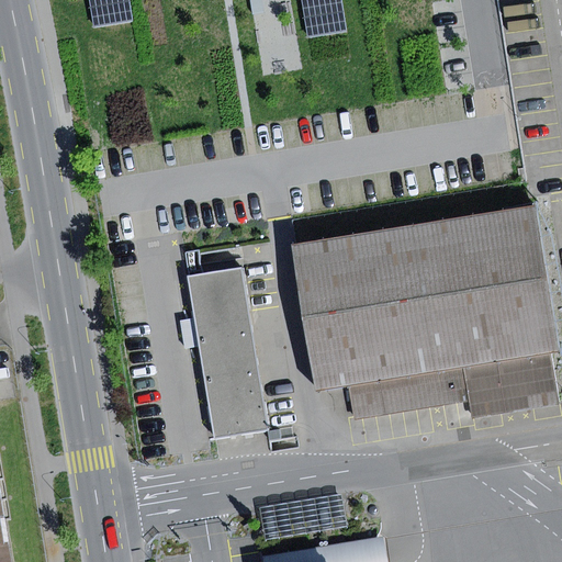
[(133,21),(130,0),(89,0),(94,27),(133,21)]
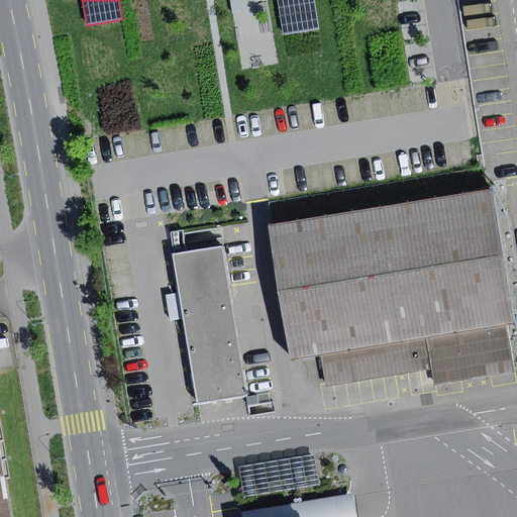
[(241,0),(230,0),(233,13),(244,11),(241,0)]
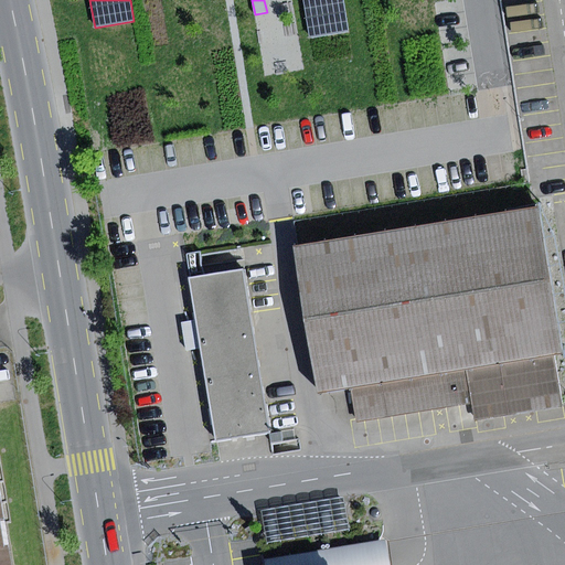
[(349,32),(343,0),(304,0),(310,38),(349,32)]
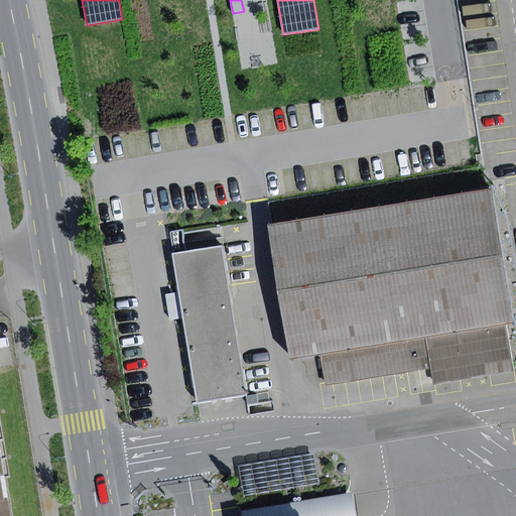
[(492,190),(270,226),(292,360),(320,355),(425,339),(507,325),(514,324),(492,190)]
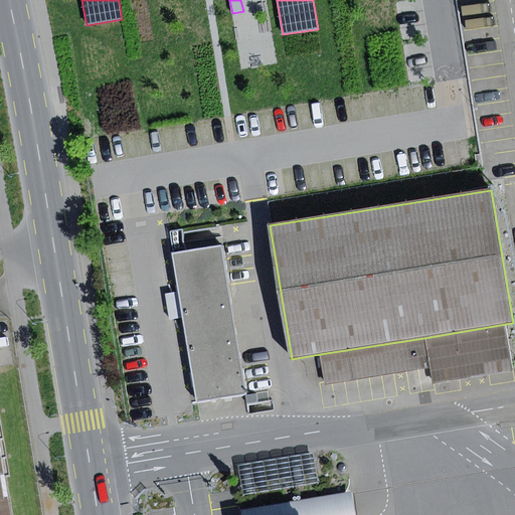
[(221,246),(172,254),(178,292),(182,318),(196,402),(245,394),(221,246)]
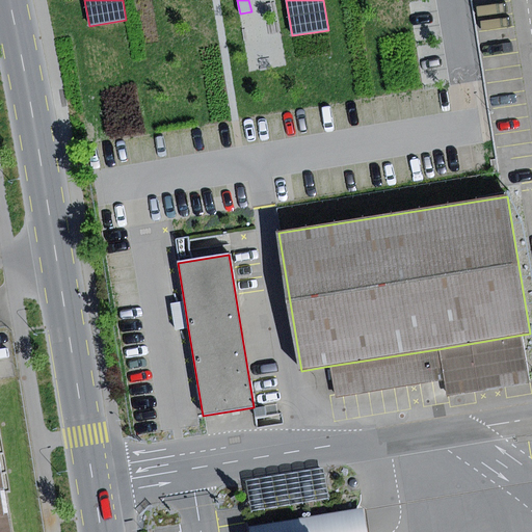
[(188,328),(184,301),(170,303),(175,330),(188,328)]
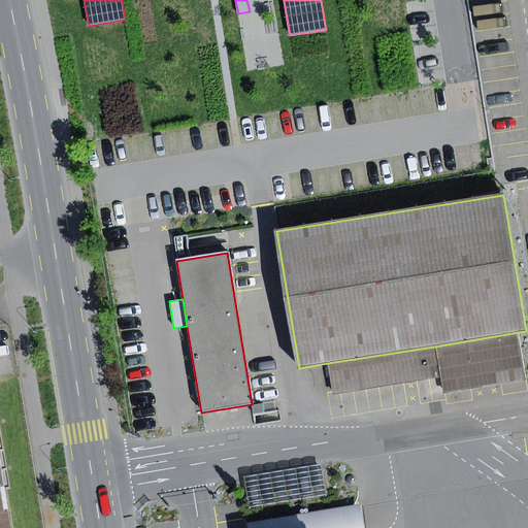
[(519,332),(435,347),(440,376),(443,393),(526,380),(519,332)]
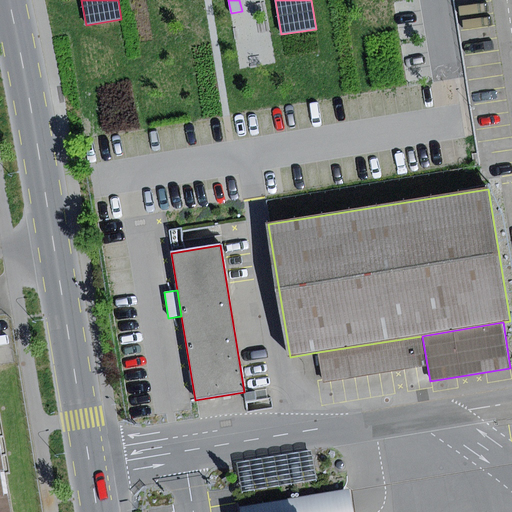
[(422,336),(318,352),(323,382),(392,371),(427,365),(422,336)]
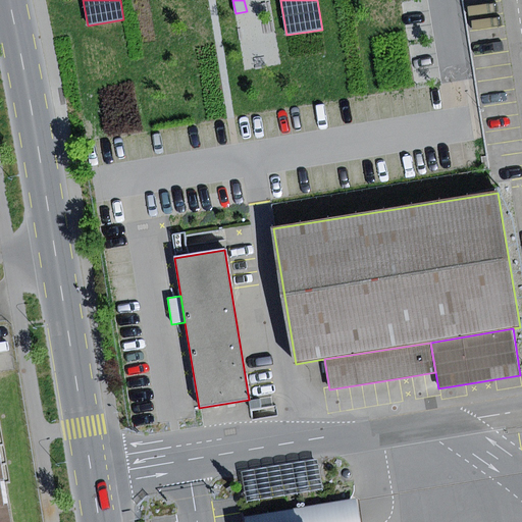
[(11,521),(0,450),(0,521),(11,521)]
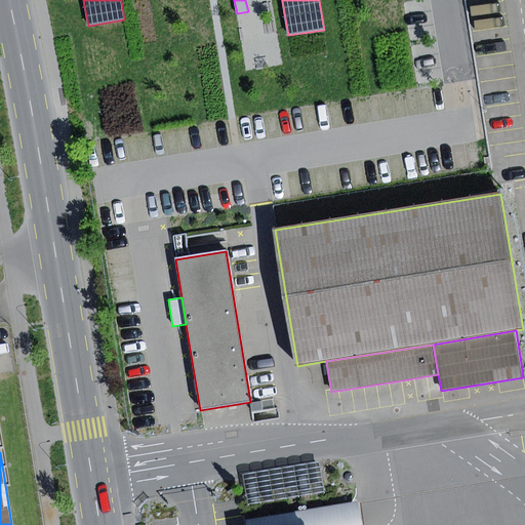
[(318,462),(243,476),(248,505),(323,492),(318,462)]
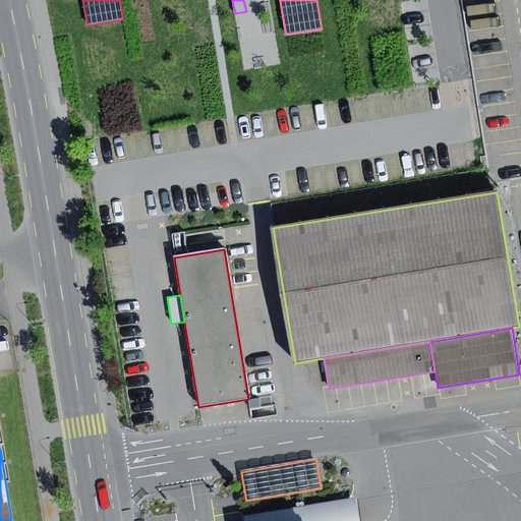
[(359,520),(356,498),(245,516),(246,520),(359,520)]
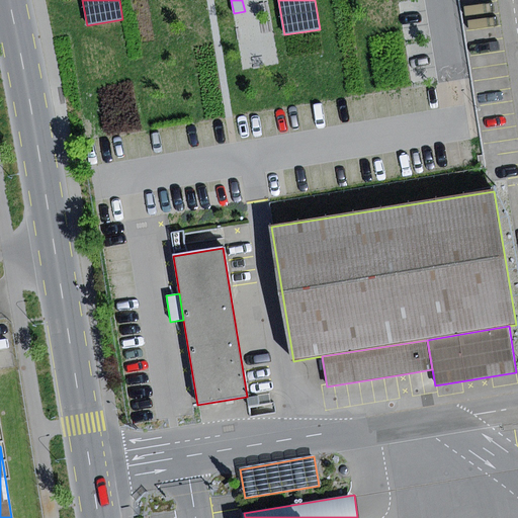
All buildings are outlined.
